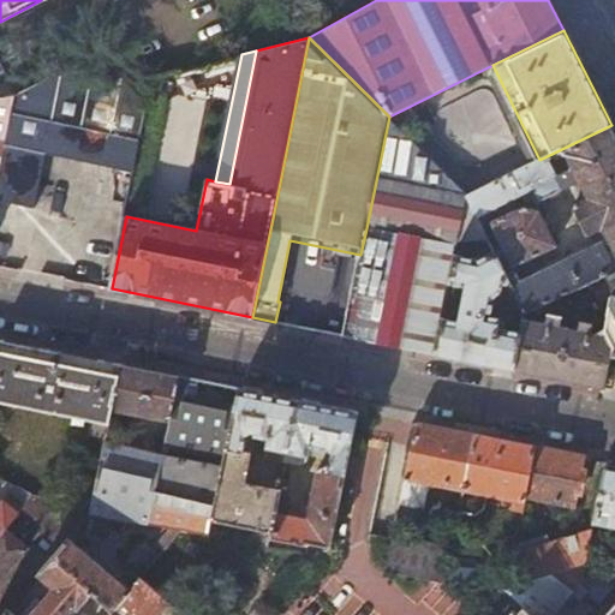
[(0,96),(15,95),(0,64),(0,96)]
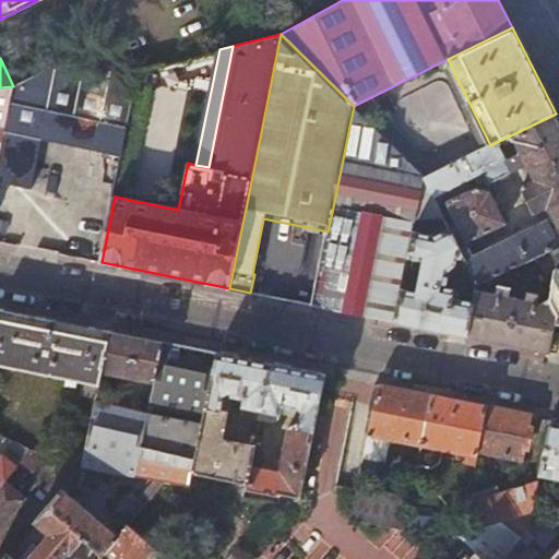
[(42,135),(123,153),(140,70),(51,69),(13,86),(6,127),(0,153),(0,179),(32,186),(42,135)]
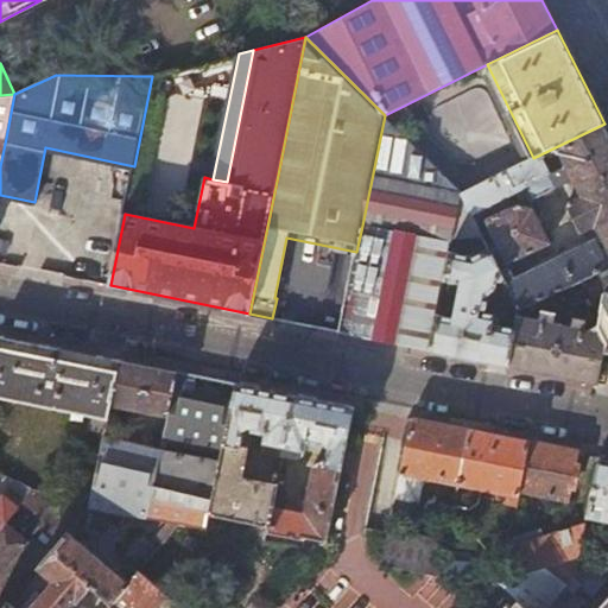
[(0,135),(6,138),(14,94),(0,95),(0,135)]
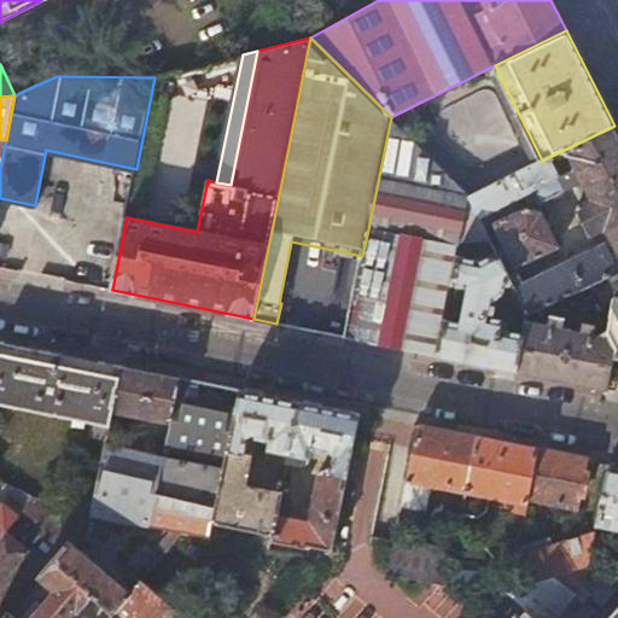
[(461,244),(471,197),(391,117),(368,229),(362,256),(345,337),(438,356),(445,320),(453,285),(455,268),(459,256),(461,244)]
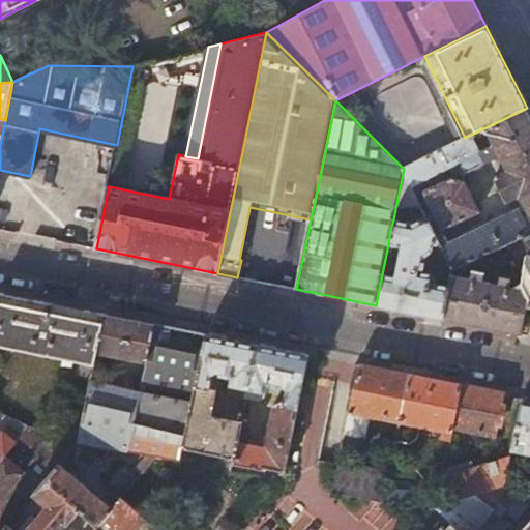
[(527,205),(442,246),(452,269),(452,271),(503,247),(529,233),(529,114),(527,108),(465,138),(404,169),(411,183),(460,159),(467,173),(503,155),(510,172),(496,179),(506,201),(522,194),(527,205)]
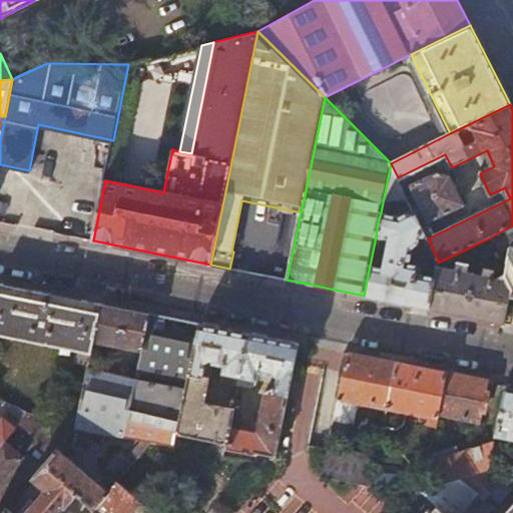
[(383,202),(409,200),(398,177),(391,163),(383,202)]
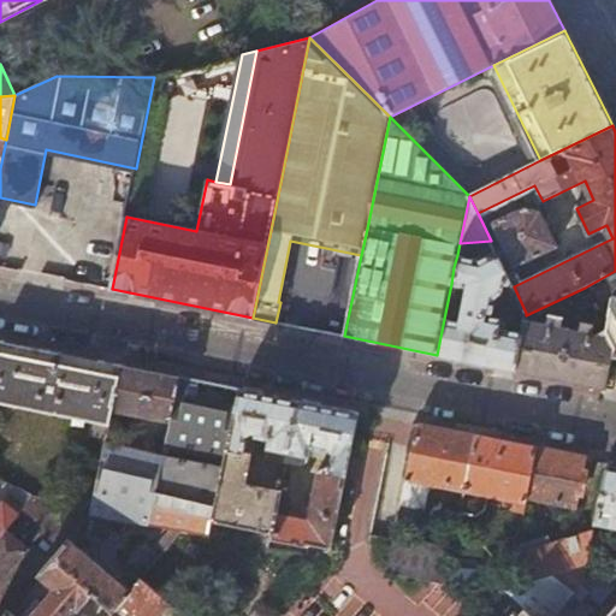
[(505,248),(497,252),(497,253),(503,265),(511,261),(515,267),(558,247),(542,211),(526,206),(493,223),(505,248)]
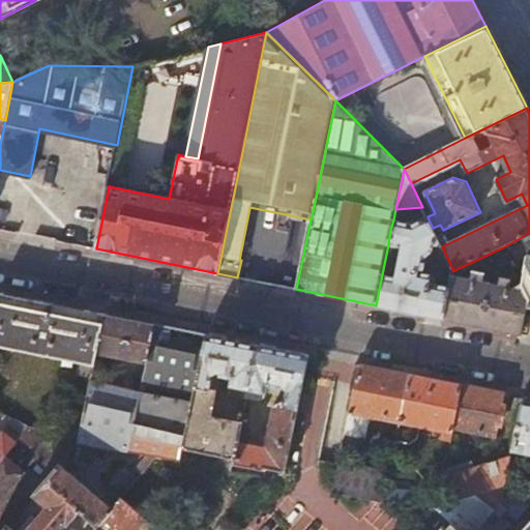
[(428,256),(441,244),(433,228),(428,217),(414,224),(393,219),(390,230),(388,244),(402,247),(395,277),(382,274),(376,305),(443,318),(449,287),(431,283),(432,274),(423,272),(428,256)]
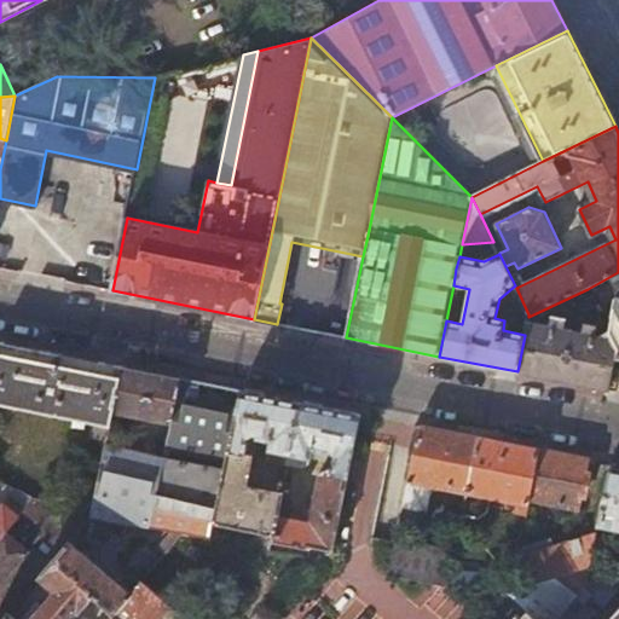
[(618,272),(588,289),(607,331),(615,348),(615,350),(618,357),(618,272)]
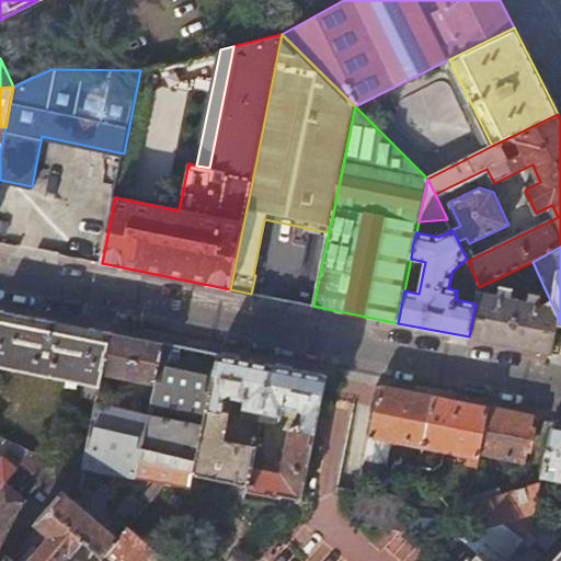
[(499,296),(478,292),(476,304),(469,336),(494,342),(510,345),(518,300),(510,298),(511,288),(501,286),(499,296)]
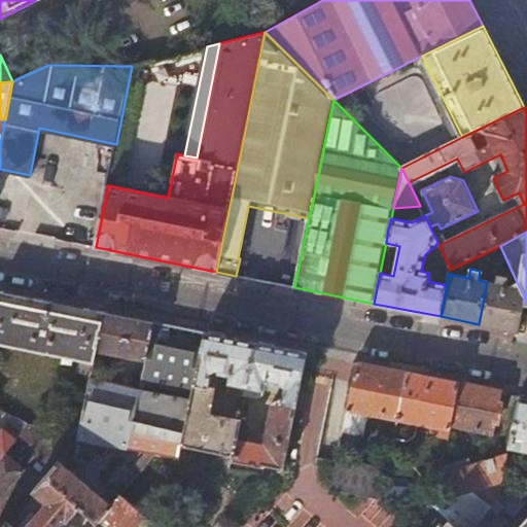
[(495,283),(487,281),(487,282),(479,324),(518,331),(524,297),(524,296),(517,282),(510,286),(506,285),(508,277),(497,275),(495,283)]
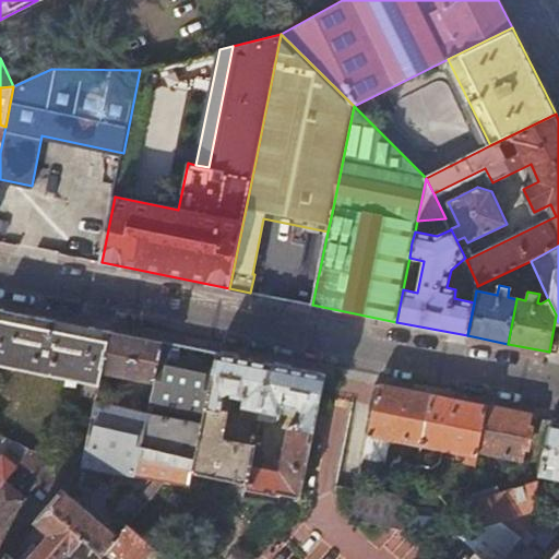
[(82,395),(98,399),(111,332),(16,312),(0,308),(0,364),(84,381),(82,395)]
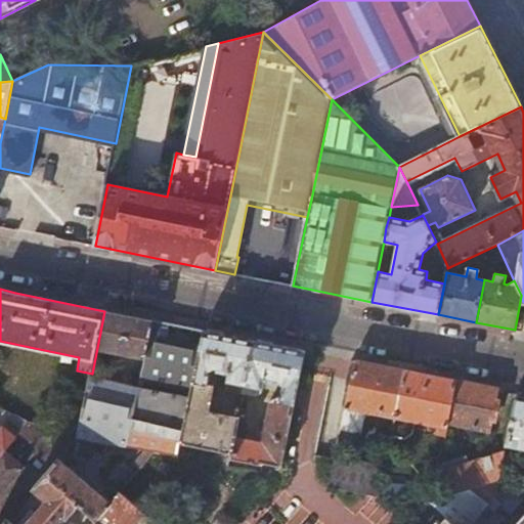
[(153,324),(154,320),(131,316),(104,311),(92,374),(79,437),(103,442),(128,446),(141,383),(146,357),(153,324)]
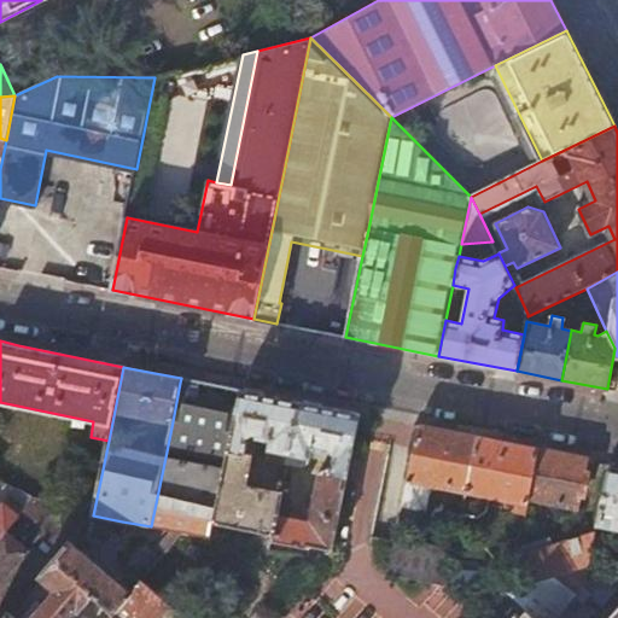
[(227,464),(242,390),(199,382),(198,386),(180,383),(173,421),(167,452),(151,526),(211,538),(215,522),(227,464)]
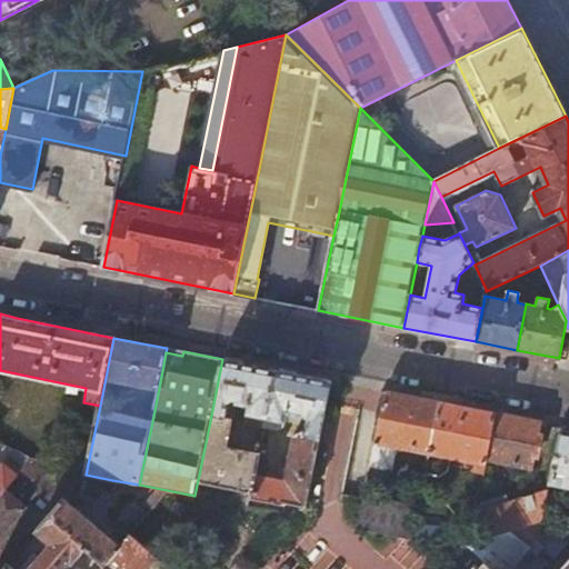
[(247,425),(265,428),(277,370),(246,363),(222,359),(209,427),(198,480),(252,491),(256,471),(260,453),(228,447),(233,419),(226,417),(229,400),(232,398),(238,399),(237,402),(249,405),(248,413),(249,415),(247,425)]
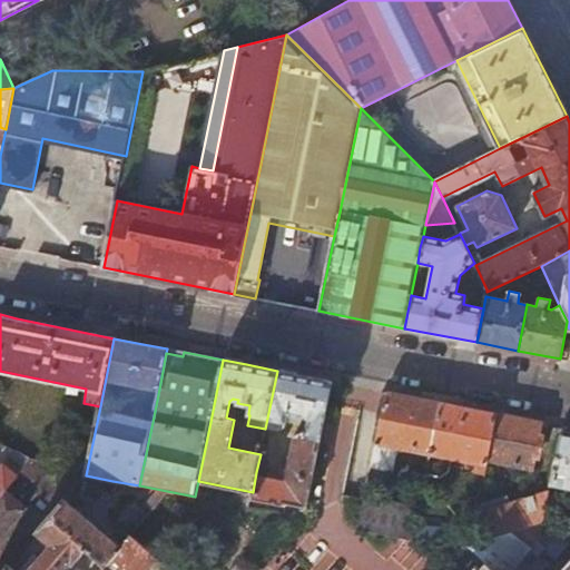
[(284,477),(256,472),(253,492),(252,498),(306,508),(331,382),(277,371),(265,429),(284,432),(288,414),(301,416),(300,422),(307,423),(305,435),(292,433),(284,477)]
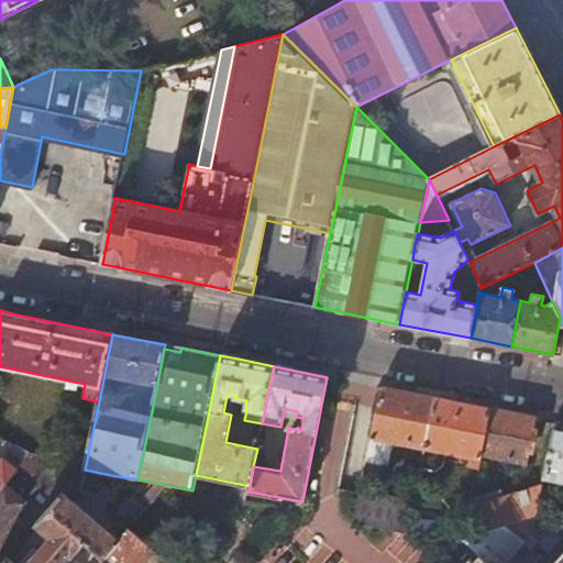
[(381,438),(426,448),(434,399),(382,388),(365,470),(374,472),(381,438)]
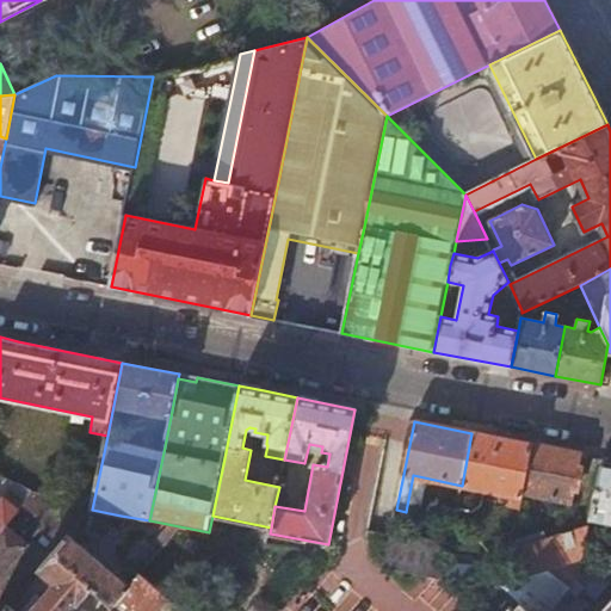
[(508,507),(520,510),(524,492),(534,445),(481,436),(471,433),(462,486),(460,497),(468,499),(470,487),(511,495),(508,507)]
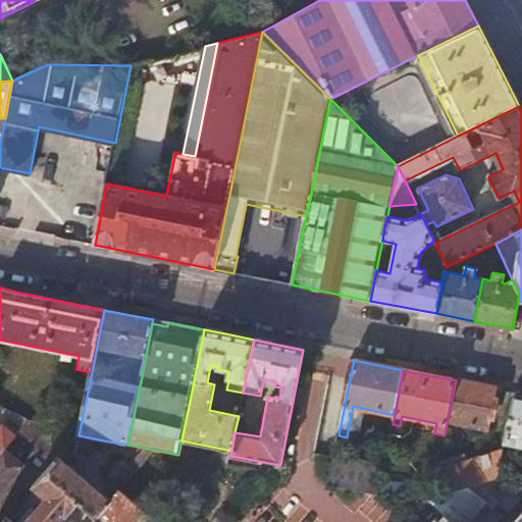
[(493,399),(496,388),(484,386),(456,380),(448,420),(487,428),(489,418),(493,418),(498,400),(493,399)]
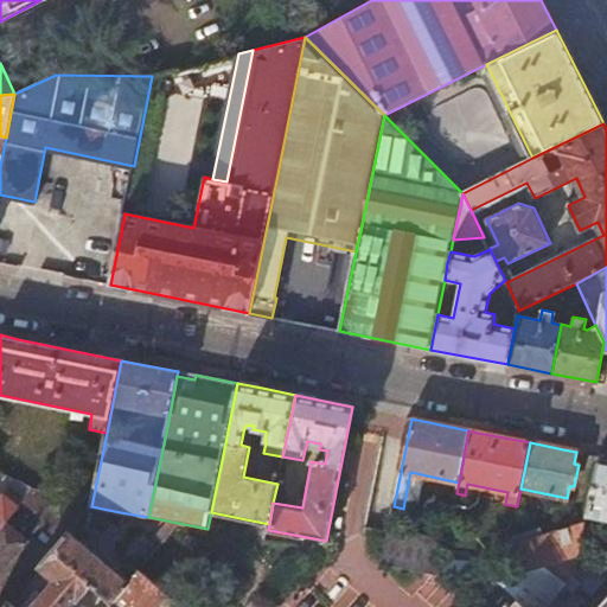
[(606,458),(599,457),(588,515),(606,518),(606,458)]
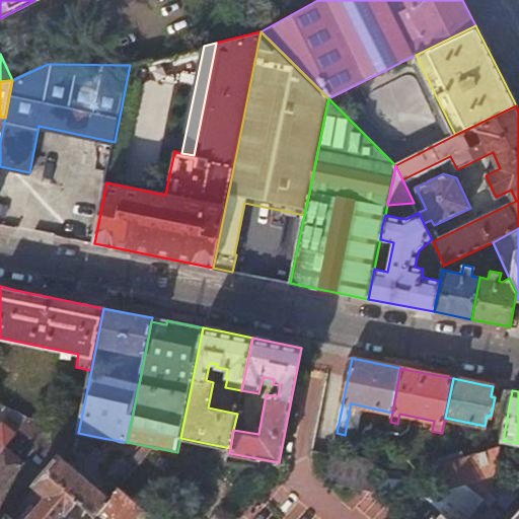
[(36,455),(47,468),(59,454),(67,444),(78,433),(77,433),(60,427),(28,417),(16,430),(31,441),(30,443),(41,451),(36,455)]
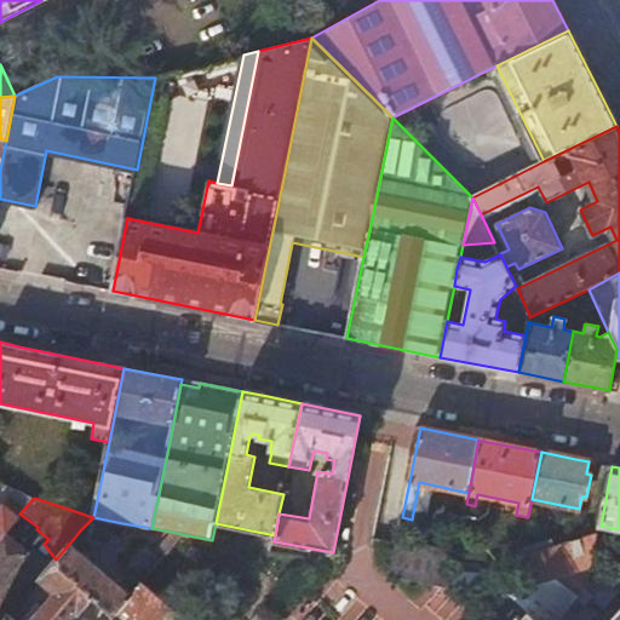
[(0,538),(10,526),(19,514),(4,501),(0,504),(0,538)]
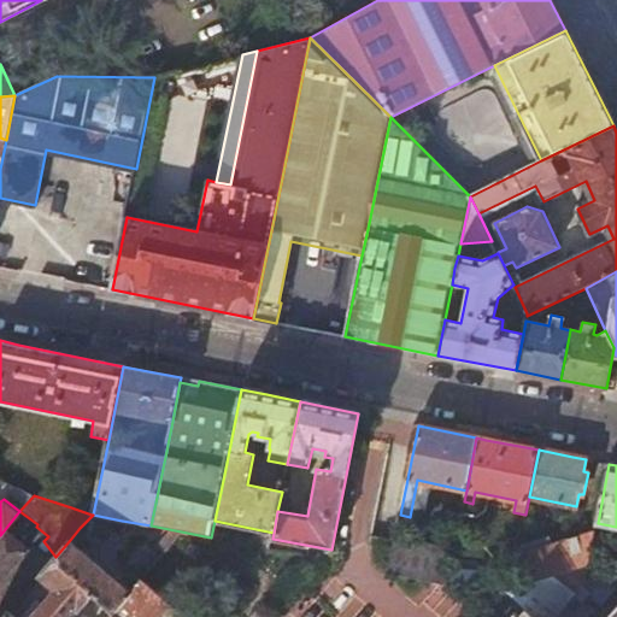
[(112,534),(122,521),(93,515),(80,528),(112,534)]
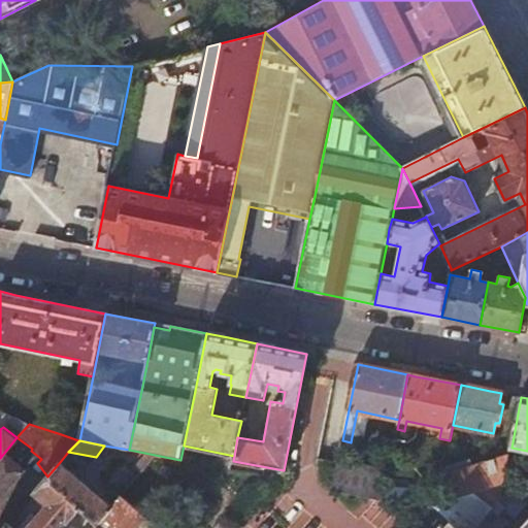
[(13,452),(8,448),(0,458),(0,500),(26,469),(10,456),(13,452)]
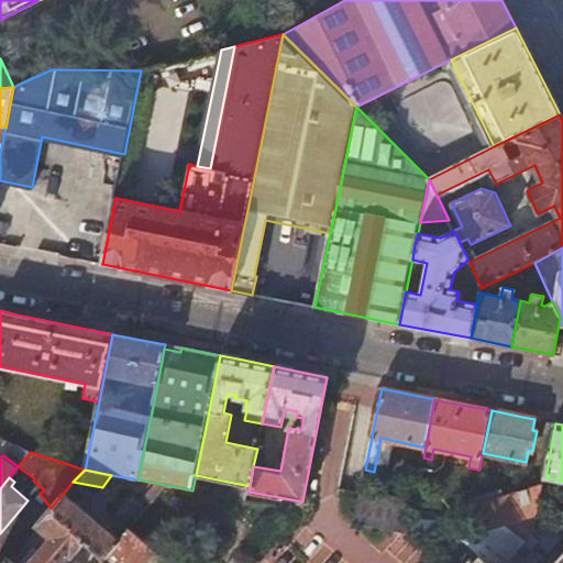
[(544,485),(472,509),(465,540),(538,516),(539,511),(544,485)]
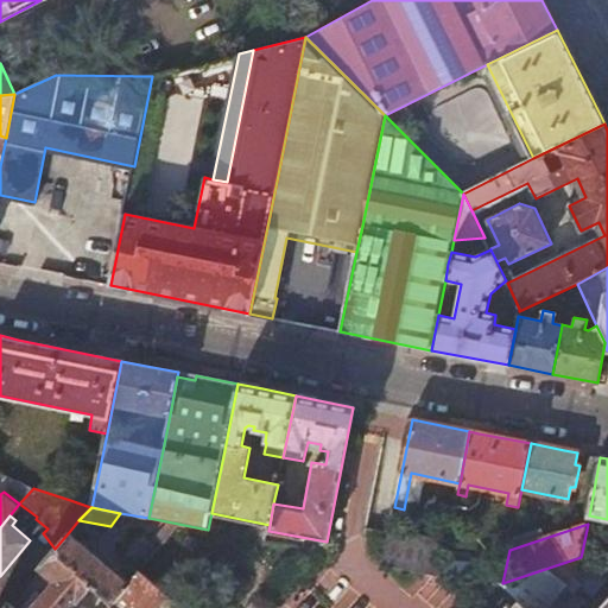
[(92,584),(112,602),(120,591),(128,582),(69,532),(55,549),(43,563),(40,565),(56,578),(44,593),(40,589),(32,599),(33,600),(27,607),(26,606),(23,607),(17,607),(10,601),(2,607),(64,607),(75,596),(78,600),(92,584)]
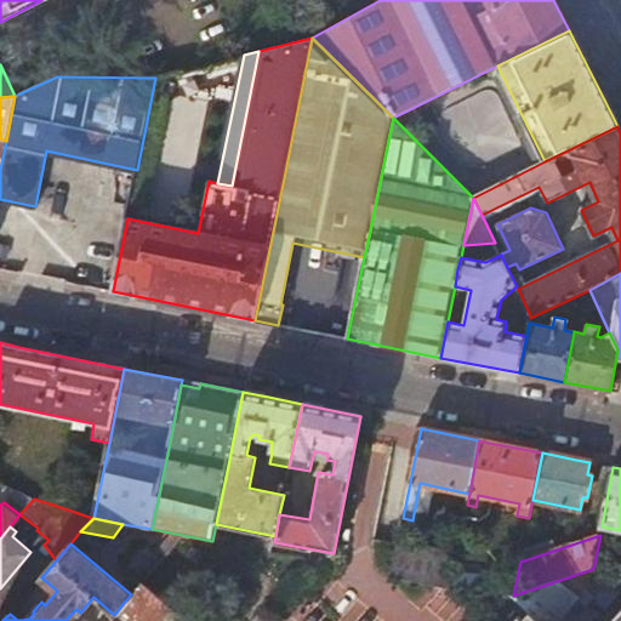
[(455,565),(396,553),(391,577),(428,582),(451,586),(455,565)]
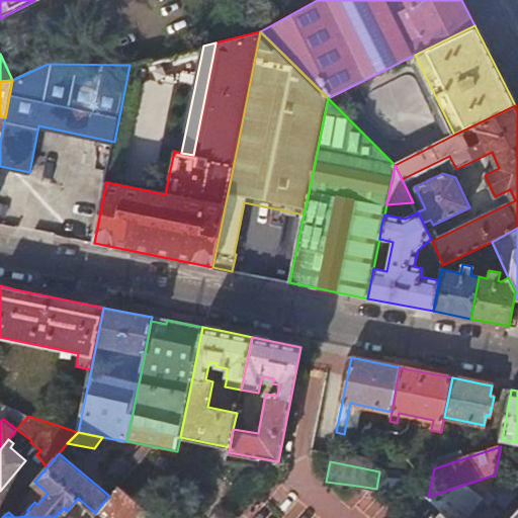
[(494,498),(508,483),(496,470),(495,475),(428,497),(442,510),(450,517),(464,517),(487,492),(494,498)]
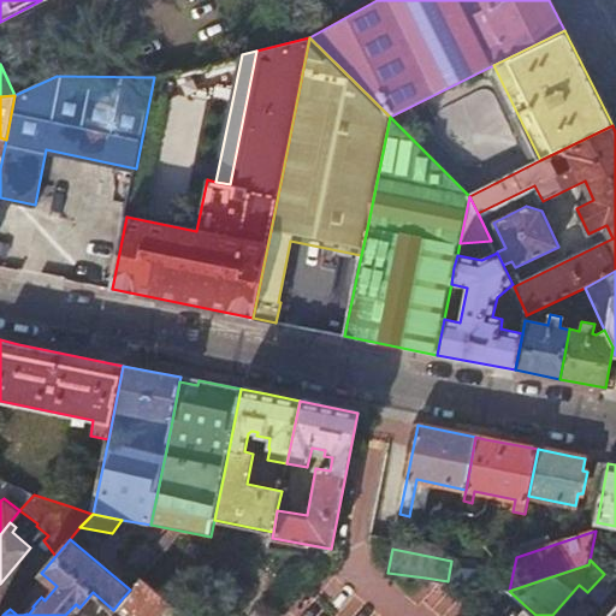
[(163,615),(172,605),(141,578),(130,590),(122,599),(113,610),(107,615),(163,615)]
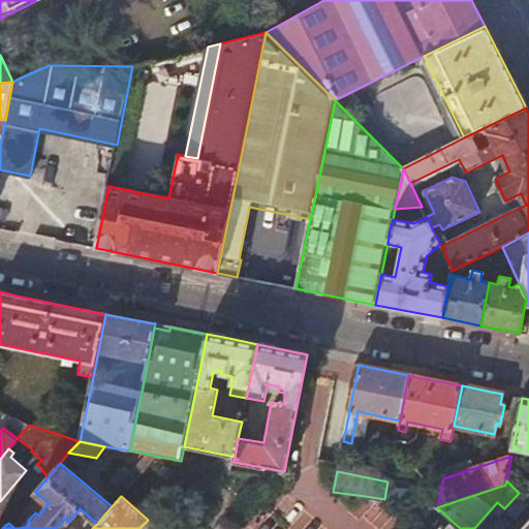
[(528,528),(528,519),(524,526),(520,523),(517,527),(518,528),(528,528)]
